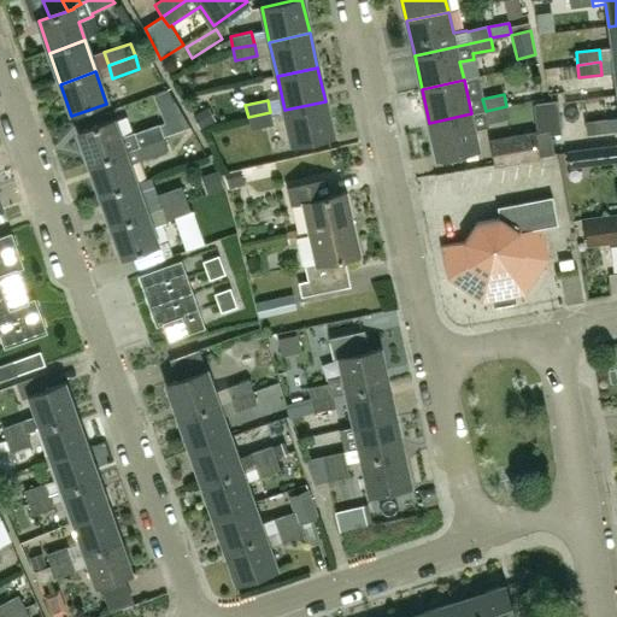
[(325,101),(285,110),(292,145),(333,136),(325,101)]
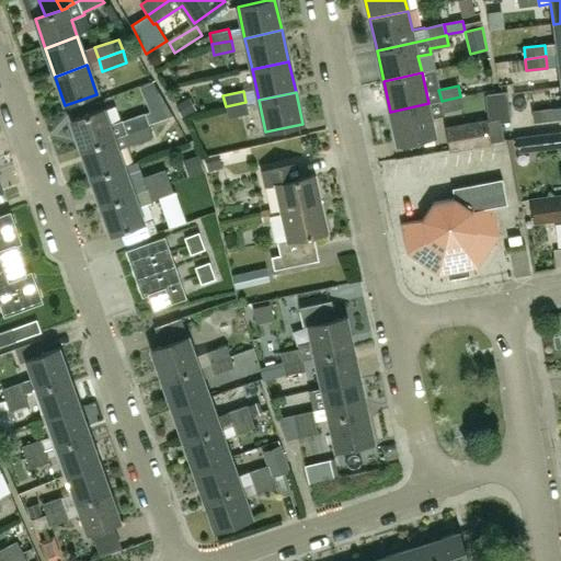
[(398,144),(435,135),(432,118),(442,116),(444,111),(462,107),(460,96),(442,101),(428,103),(390,112),(398,144)]
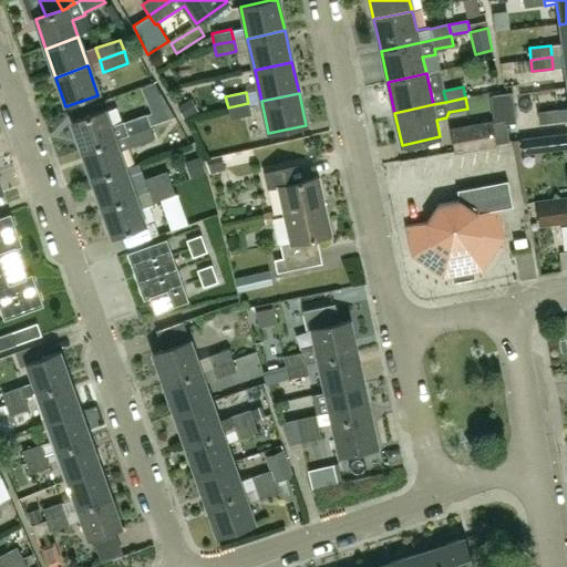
[(248,103),(228,107),(230,119),(250,114),(248,103)]
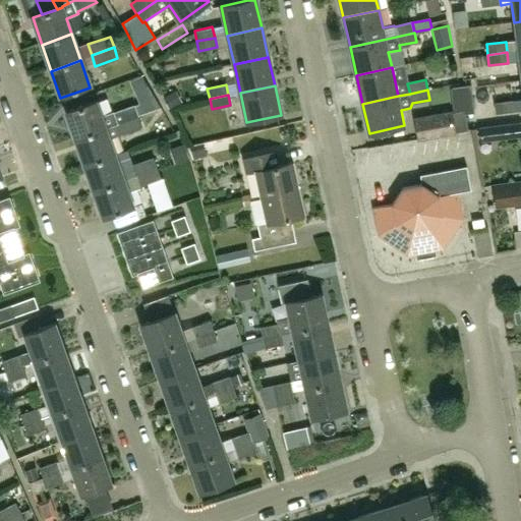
[(520,100),(494,104),(495,114),(520,110),(520,100)]
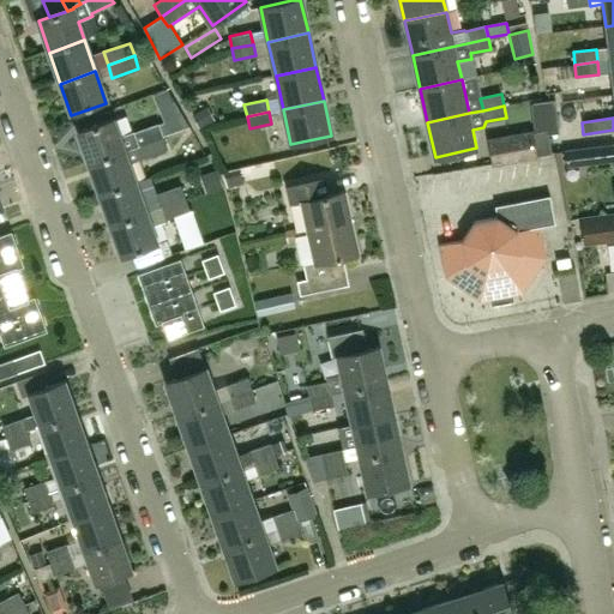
[(125,152),(138,148),(163,138),(158,126),(133,134),(120,139),(113,121),(78,133),(89,166),(125,152)]
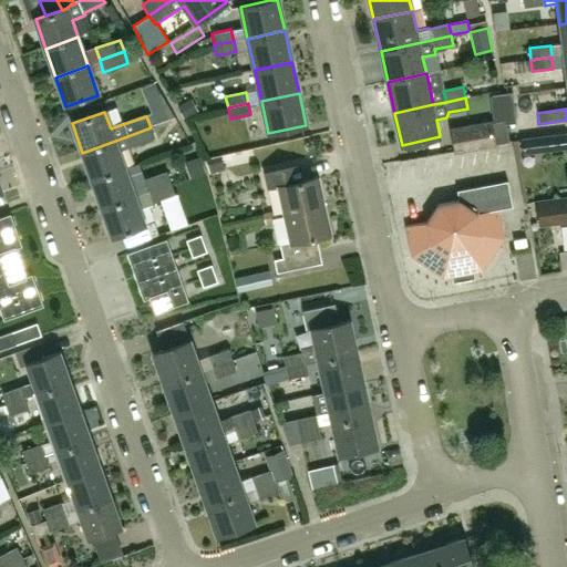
[(178,116),(155,121),(157,134),(181,130),(178,116)]
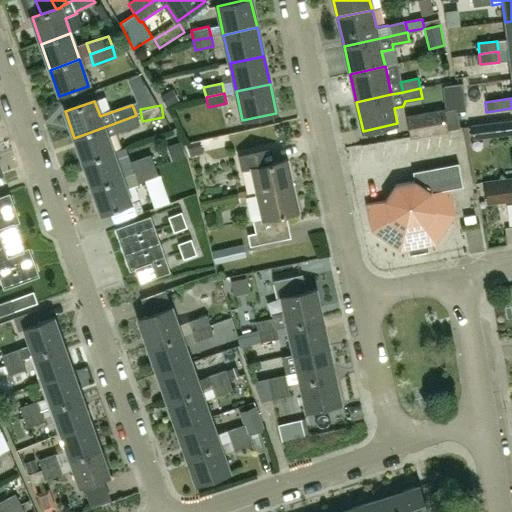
[(408,117),(411,137),(460,128),(457,108),(443,111),(408,117)]
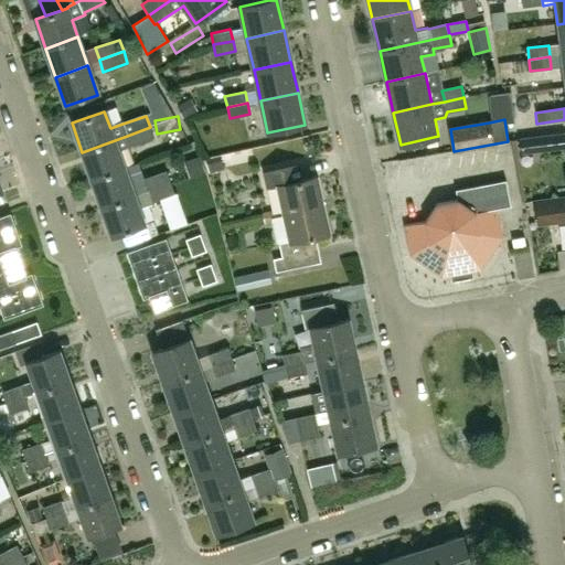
[(155,139),(150,127),(127,136),(131,148),(155,139)]
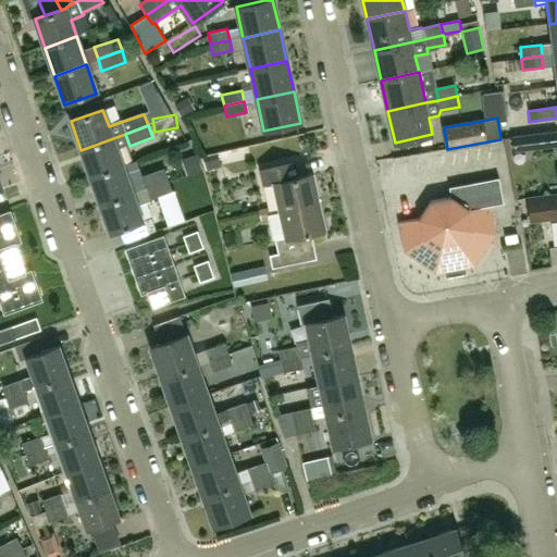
[(545,147),(544,134),(511,138),(512,150),(545,147)]
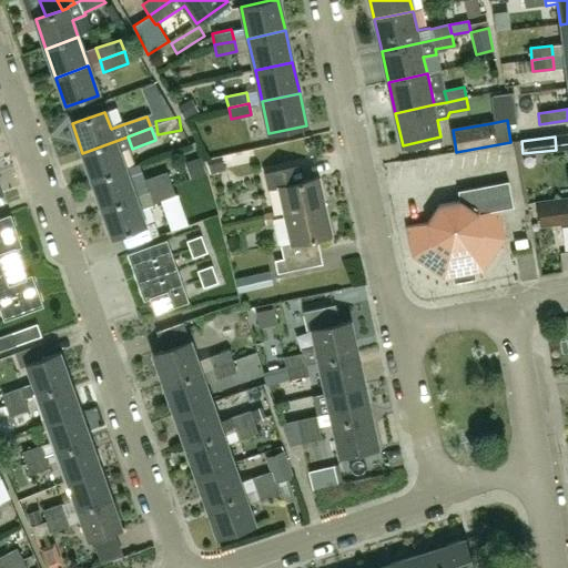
[(92,181),(125,170),(115,141),(82,153),(92,181)]
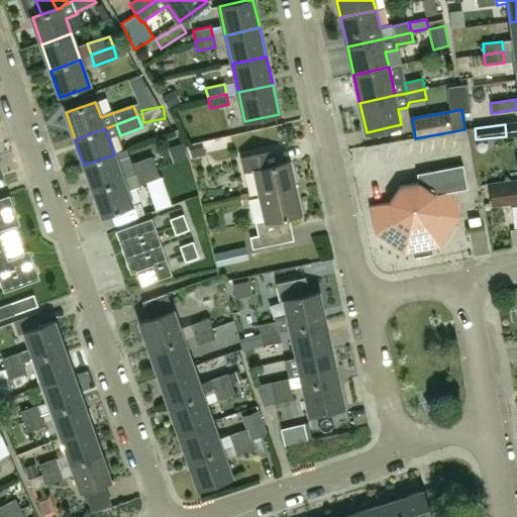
[(262,195),(296,187),(290,161),(277,164),(274,150),(242,158),(245,171),(255,169),(262,195)]
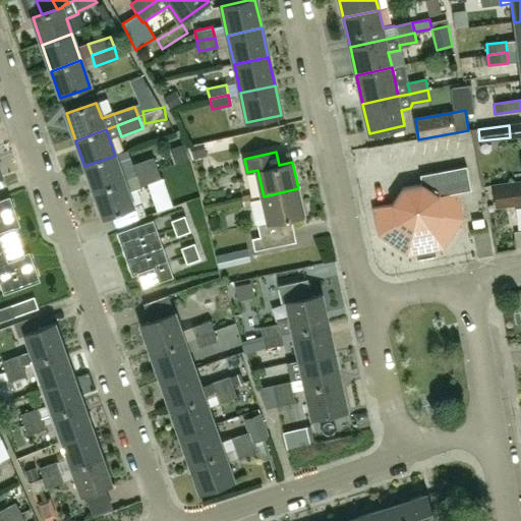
[(84,166),(94,192),(124,181),(115,156),(84,166)]
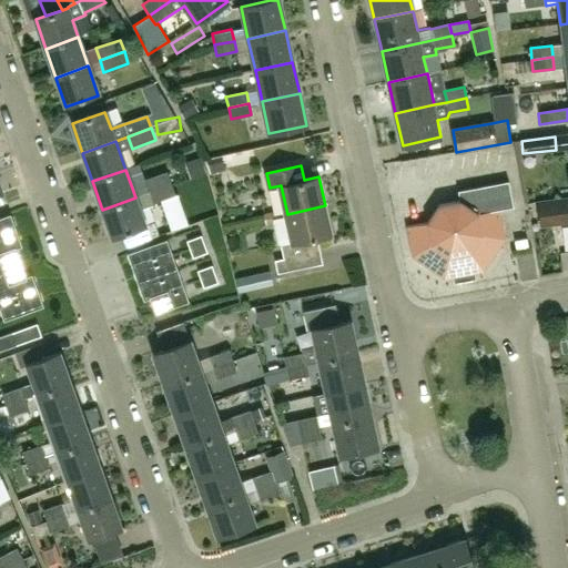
[(142,180),(146,192),(171,183),(166,172),(142,180)]
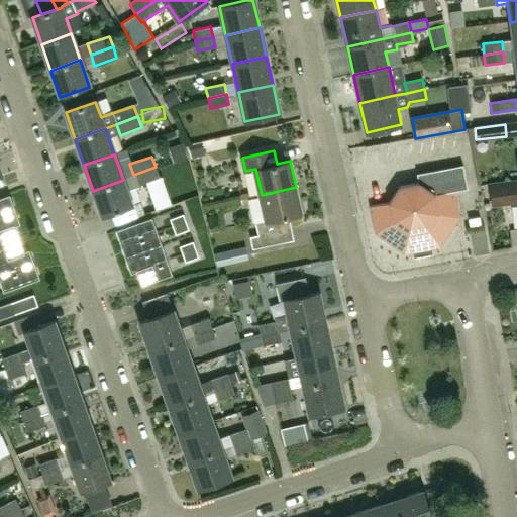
[(435,193),(454,190),(467,188),(462,165),(417,173),(419,182),(435,193)]
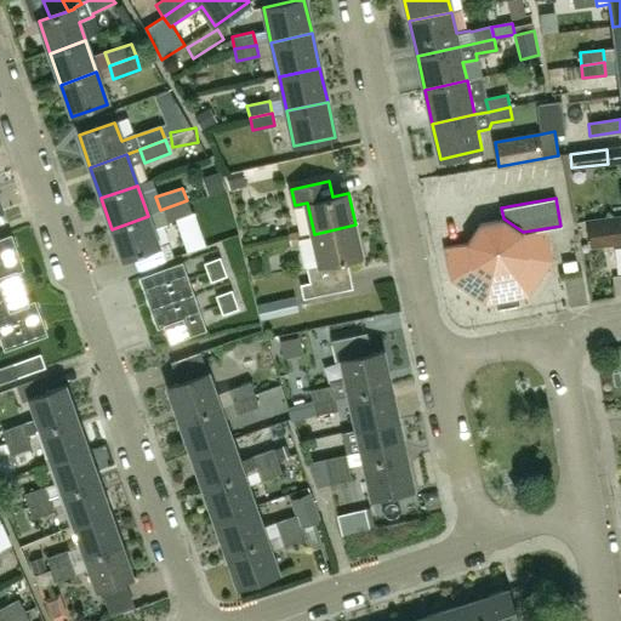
[(187,200),(160,210),(165,223),(192,214),(187,200)]
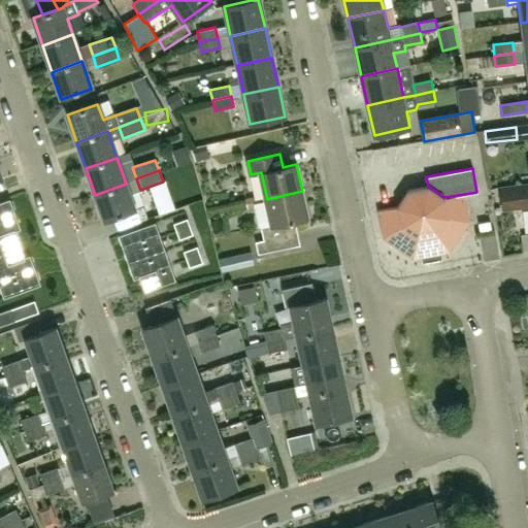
[(126,184),(95,195),(104,222),(112,219),(135,210),(126,184)]
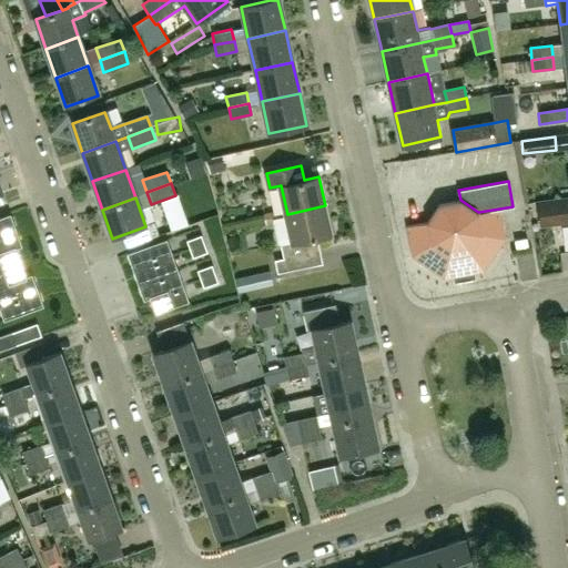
[(567,199),(538,202),(541,224),(567,221),(567,199)]
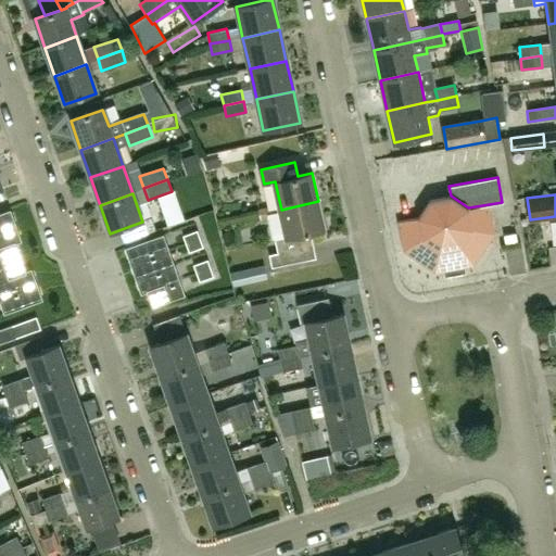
[(474,265),(495,234),(489,204),(468,207),(451,196),(430,200),(418,216),(397,220),(404,250),(436,272),(444,270),(445,276),(466,272),(466,267),(474,265)]
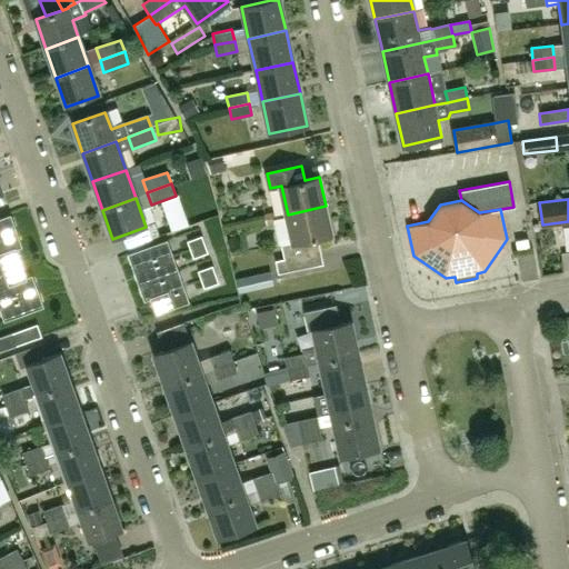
[(282,245),(286,260),(277,261),(279,273),(298,269),(296,258),(320,252),(317,238),(332,235),(326,206),(288,215),(293,242),(282,245)]
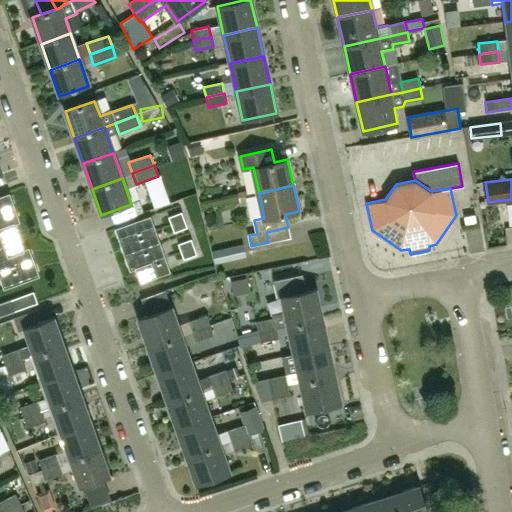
[(20,204),(38,203),(37,191),(19,192),(20,204)]
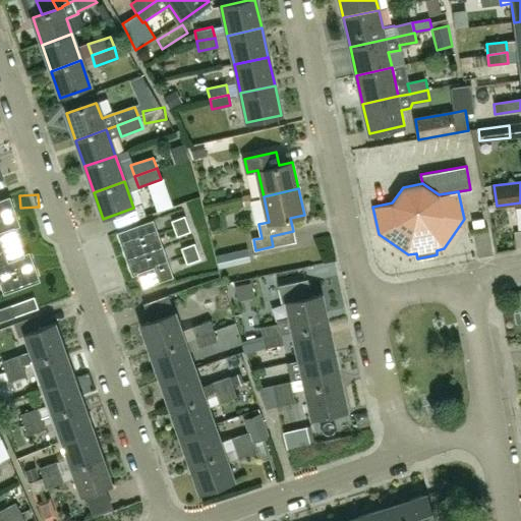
[(10,196),(0,199),(0,217),(15,212),(10,196)]
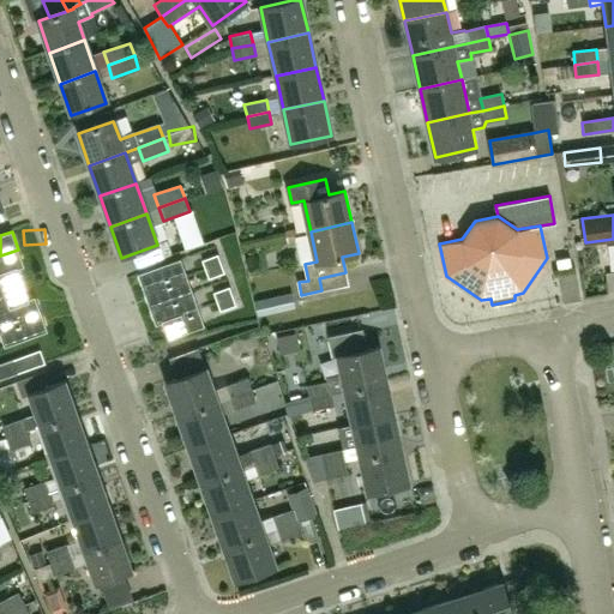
[(299,233),(302,262),(313,260),(309,232),(299,233)]
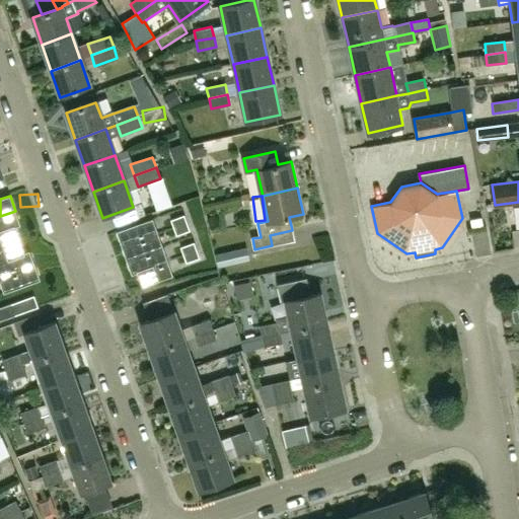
[(137,218),(133,207),(110,215),(115,226),(137,218)]
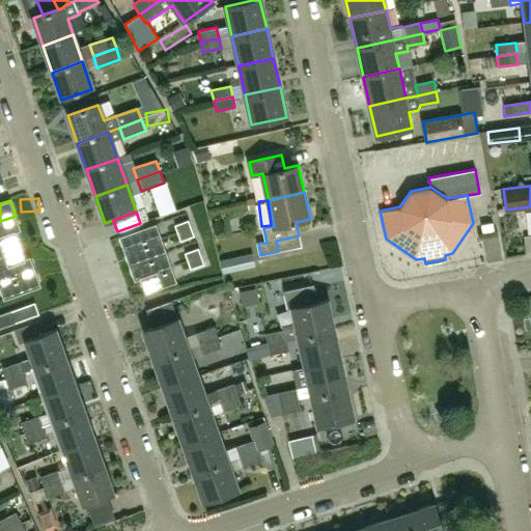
[(0,236),(21,229),(16,216),(0,221),(0,236)]
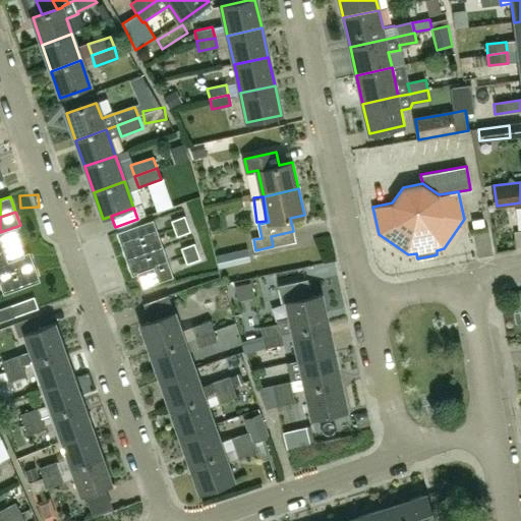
[(184,216),(171,221),(174,229),(188,224),(185,216),(184,216)]
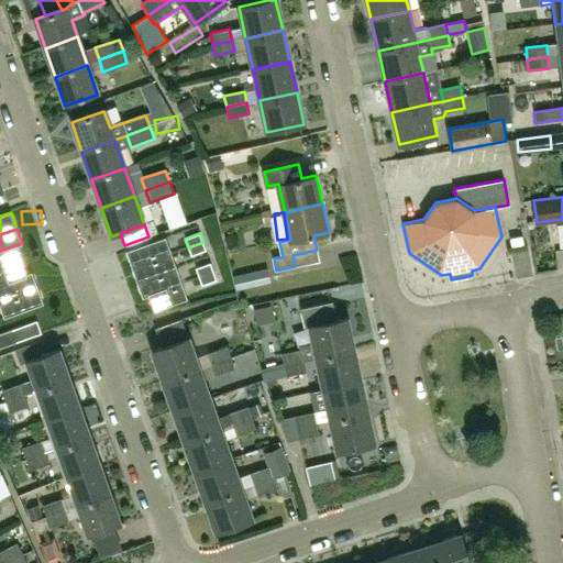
[(132,267),(172,254),(165,238),(127,252),(132,267)]
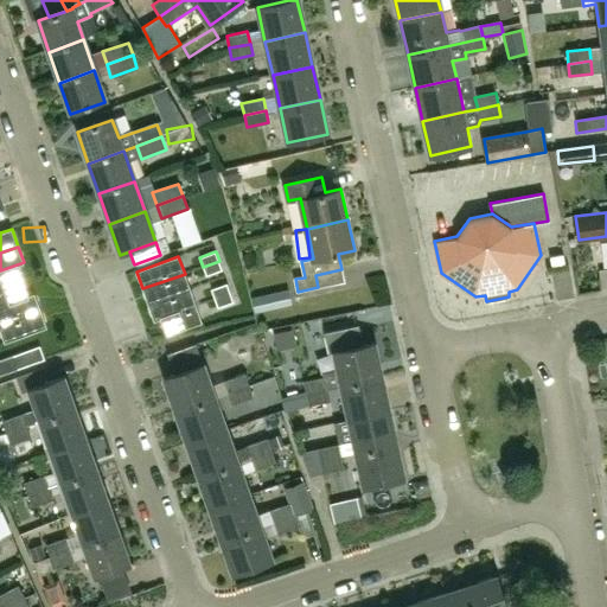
[(219,261),(203,267),(206,275),(222,270),(219,261)]
